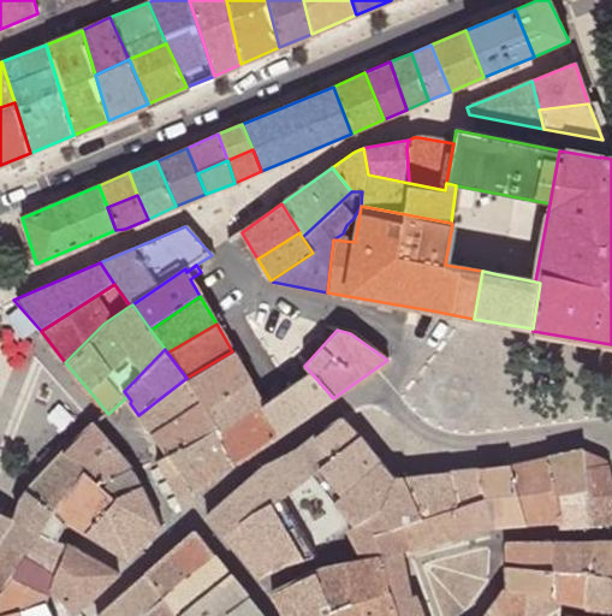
[(206,409),(249,380),(232,351),(186,378),(200,398),(206,409)]
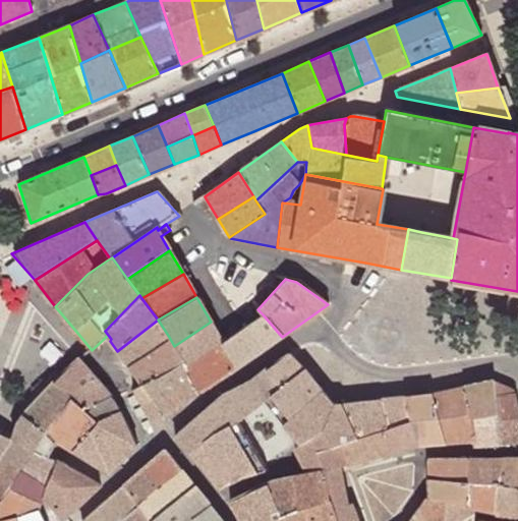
[(235,368),(282,337),(263,314),(242,328),(227,338),(222,342),(220,343),(235,368)]
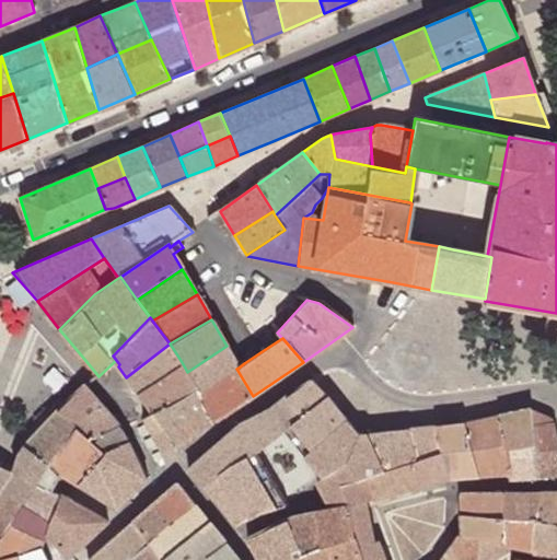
[(137,393),(182,362),(170,343),(126,377),(137,393)]
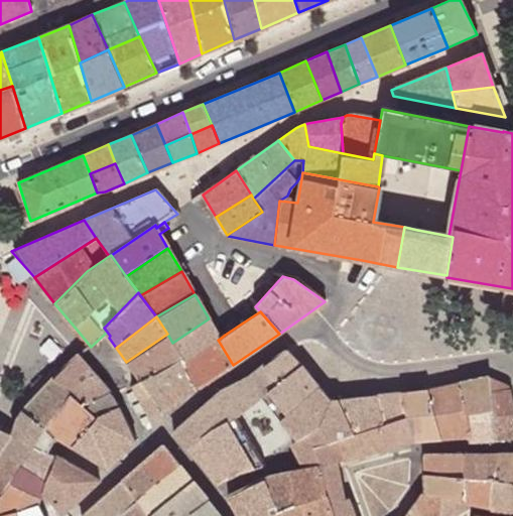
[(218,340),(220,339),(209,318),(172,343),(176,349),(181,358),(183,363),(218,340)]
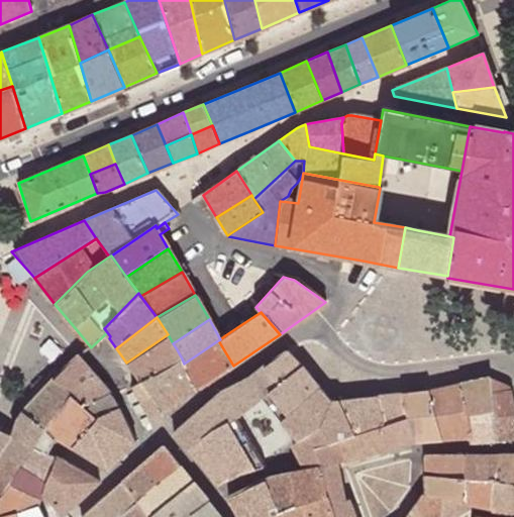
[(177,349),(173,343),(168,334),(126,363),(133,375),(177,349)]
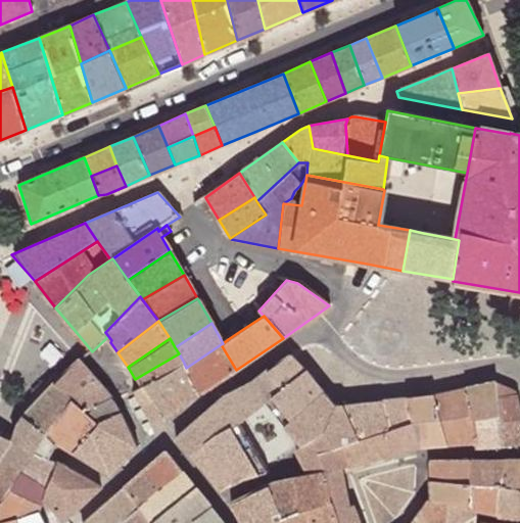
[(199,394),(236,370),(221,344),(186,368),(199,394)]
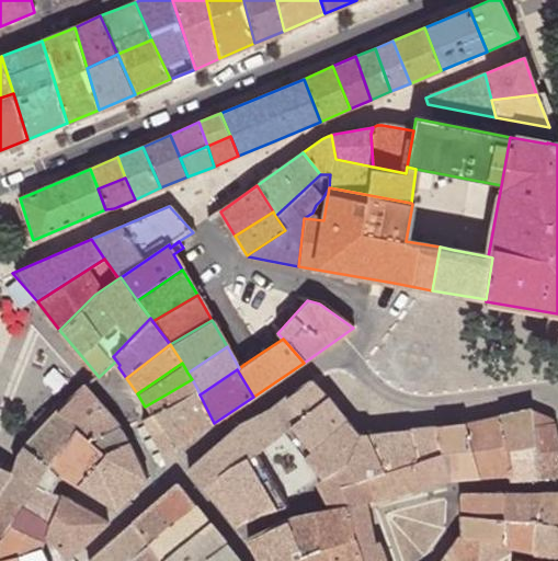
[(150,415),(197,389),(192,379),(145,407),(150,415)]
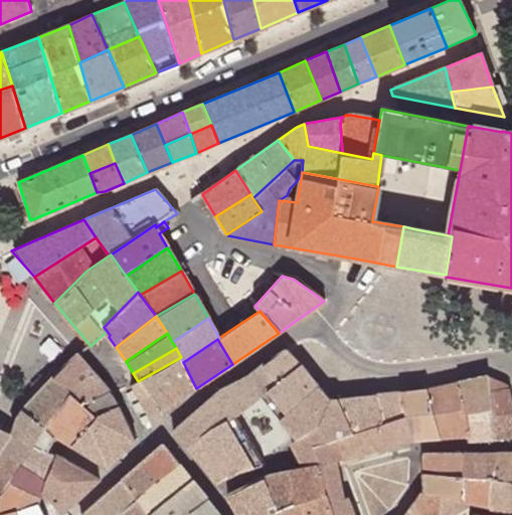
[(280,381),(300,366),(286,350),(265,364),(280,381)]
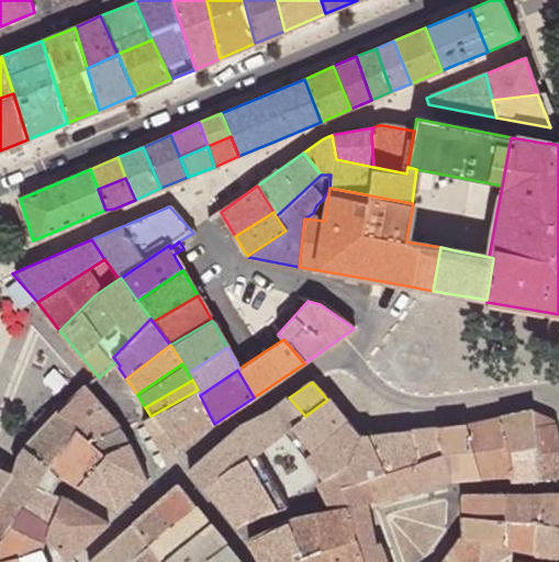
[(56,400),(52,405),(77,428),(89,440),(119,425),(84,384),(62,406),(56,400)]
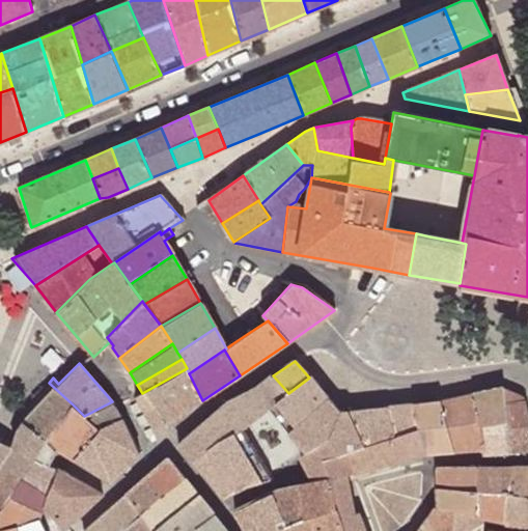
[(168,422),(202,400),(189,373),(187,368),(142,393),(134,397),(155,436),(156,436),(168,422)]
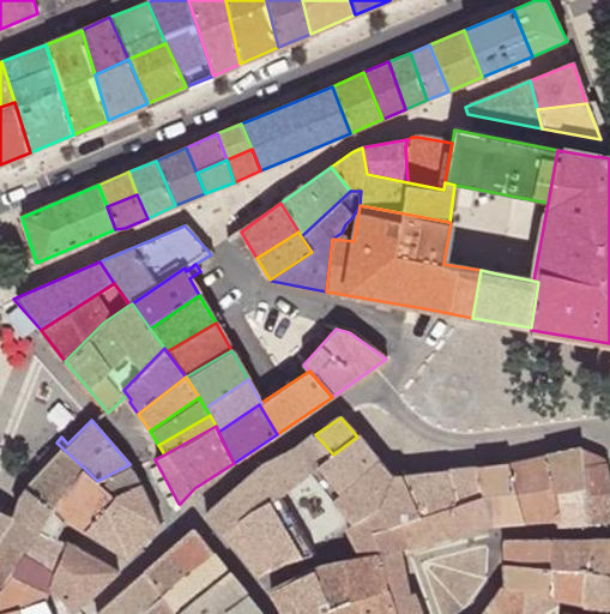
[(313,474),(334,499),(357,480),(333,455),(315,434),(295,450),(261,467),(205,516),(223,534),(275,494),(300,486),(313,474)]
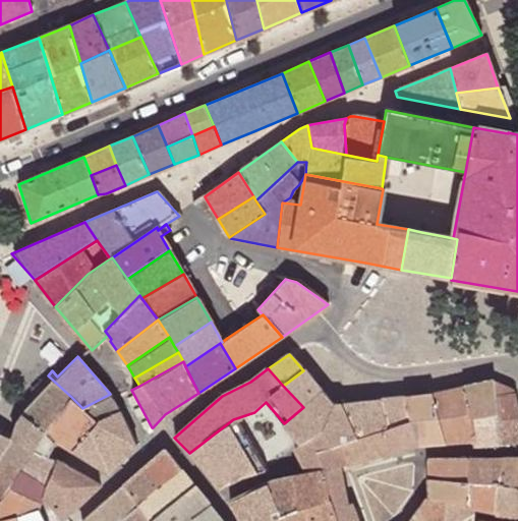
[(303,407),(322,393),(303,370),(283,386),(303,407)]
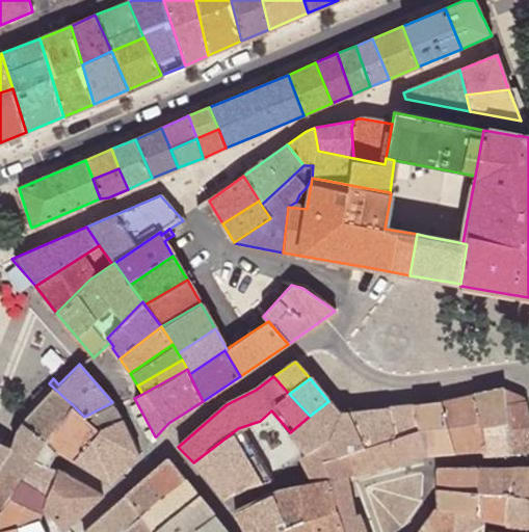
[(25,418),(23,422),(47,443),(73,405),(49,383),(44,389),(43,388),(32,398),(30,402),(26,407),(30,411),(25,418)]
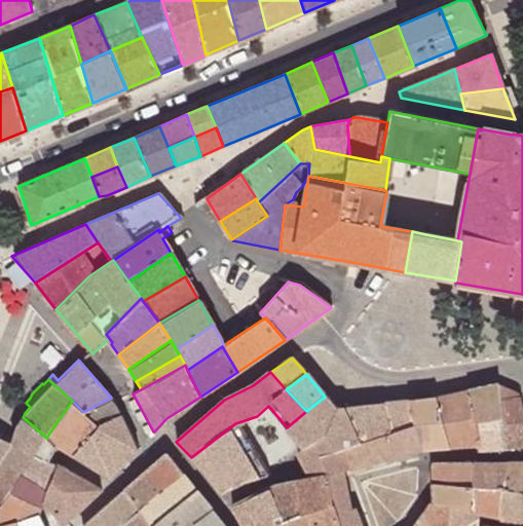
[(437,398),(448,448),(472,447),(474,453),(501,451),(497,385),(437,398)]
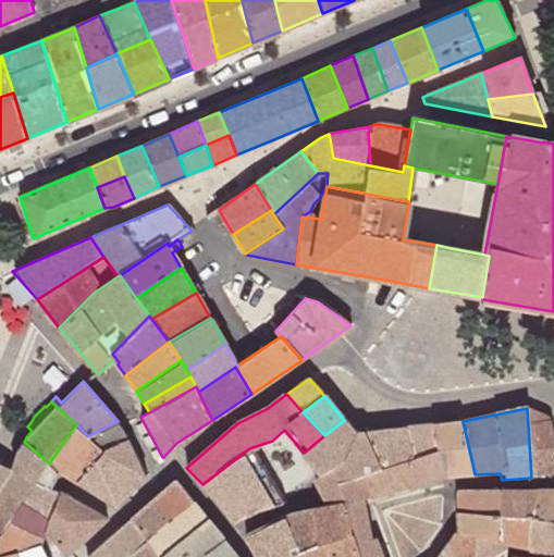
[(528,408),(527,408),(531,478),(553,474),(553,443),(551,424),(545,417),(528,408)]
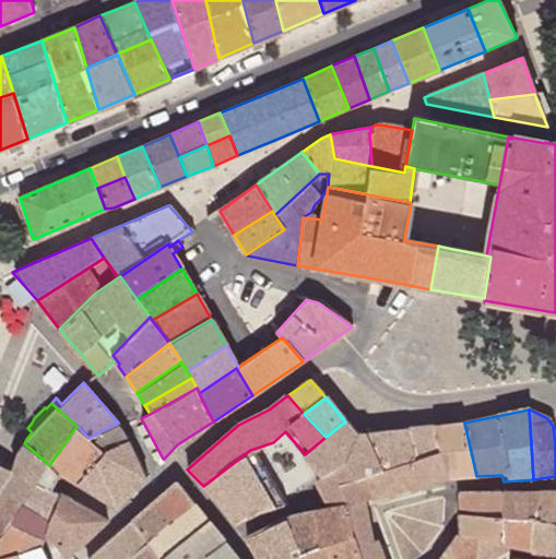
[(77,426),(49,465),(58,473),(78,484),(79,485),(117,509),(145,477),(128,441),(129,439),(120,421),(118,423),(89,438),(77,426)]
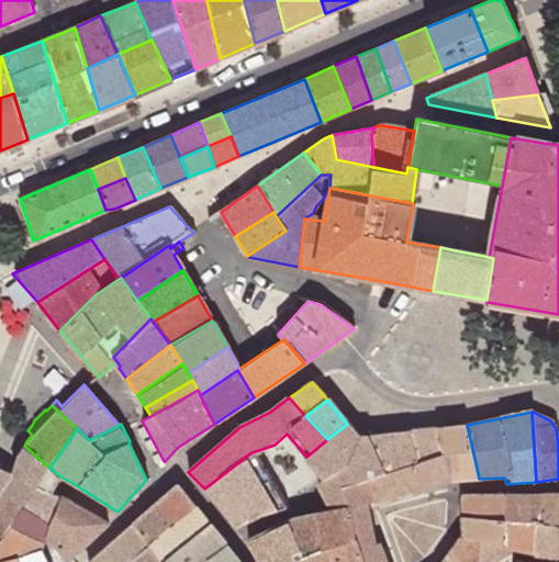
[(315,469),(357,436),(347,424),(327,439),(306,457),(315,469)]
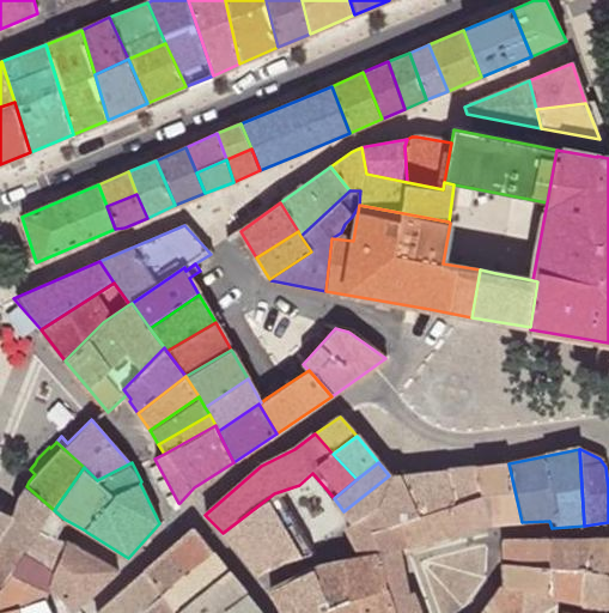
[(474,468),(481,495),(488,525),(522,522),(509,463),(474,468)]
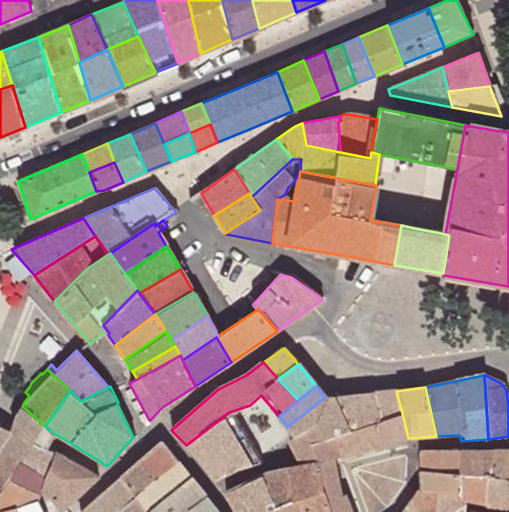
[(374,394),(379,421),(402,413),(396,391),(374,394)]
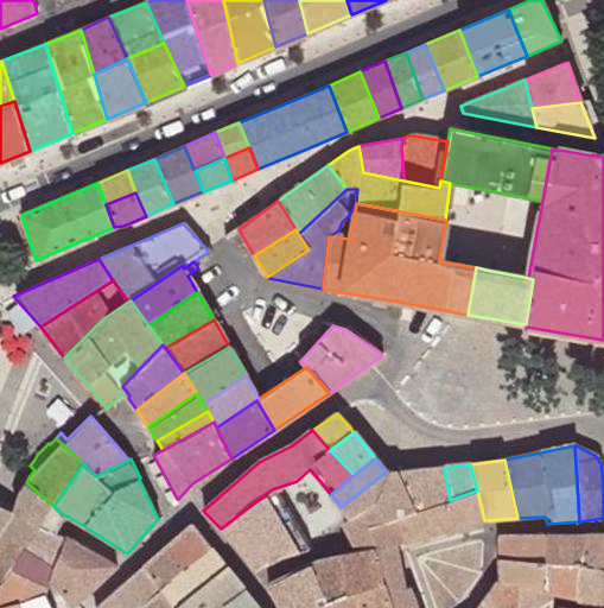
[(450,500),(444,468),(399,473),(414,510),(450,500)]
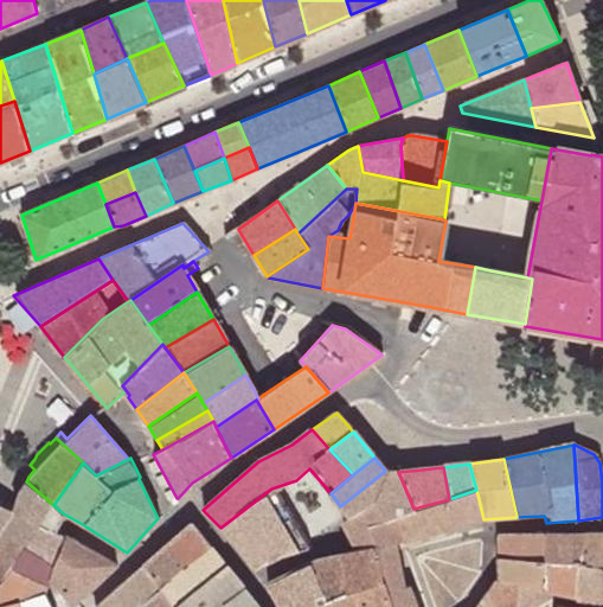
[(398,515),(414,509),(398,472),(387,473),(385,471),(340,506),(348,517),(351,518),(374,503),(385,519),(398,515)]
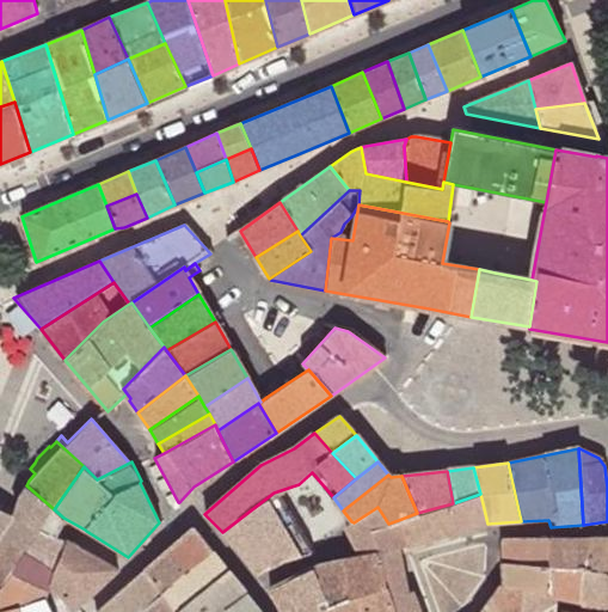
[(54,509),(26,485),(13,516),(42,531),(55,537),(63,518),(54,509)]
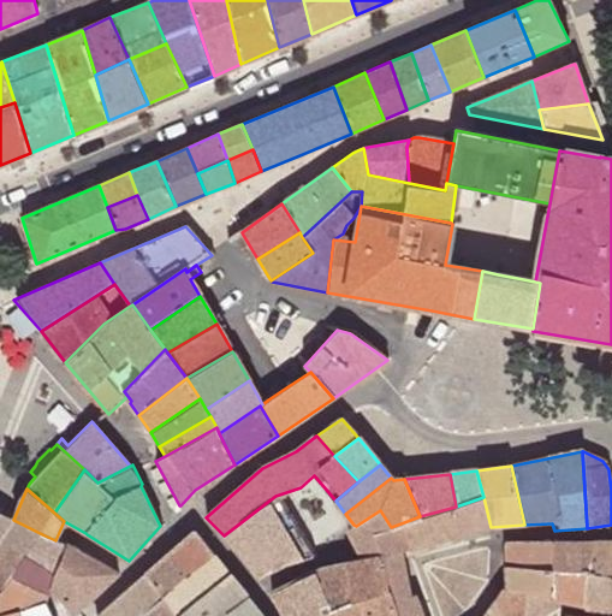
[(290,519),(275,496),(253,513),(224,535),(238,550),(263,532),(290,519)]
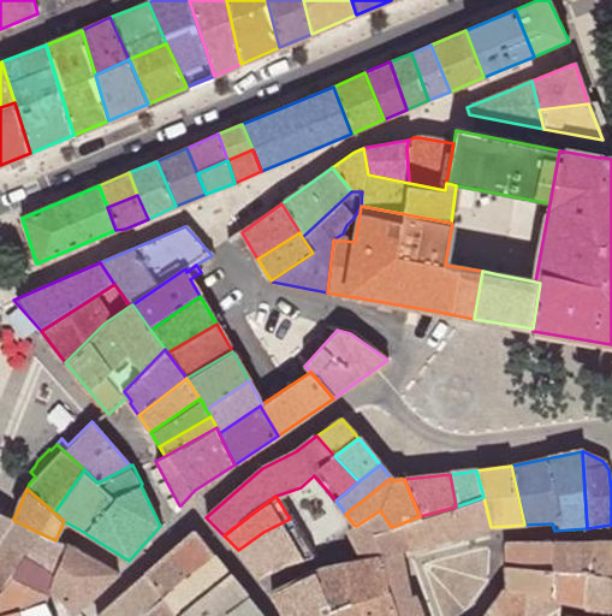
[(483,497),(456,507),(462,534),(491,527),(483,497)]
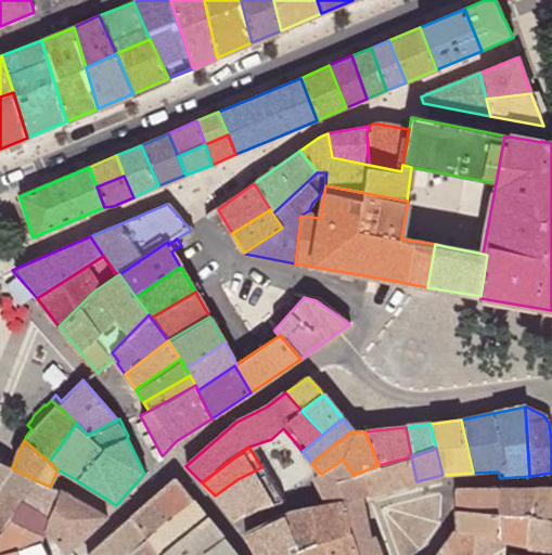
[(364,470),(371,494),(416,481),(411,456),(379,465),(364,470)]
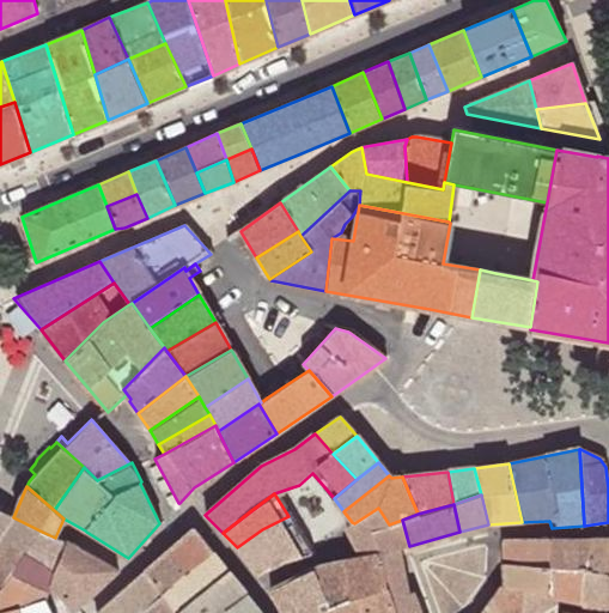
[(373,530),(389,525),(378,508),(354,523),(352,522),(345,525),(347,529),(363,556),(379,553),(373,530)]
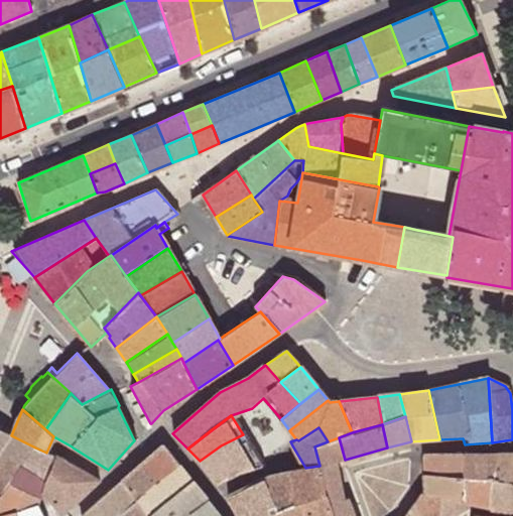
[(0,452),(11,435),(0,429),(0,452)]
